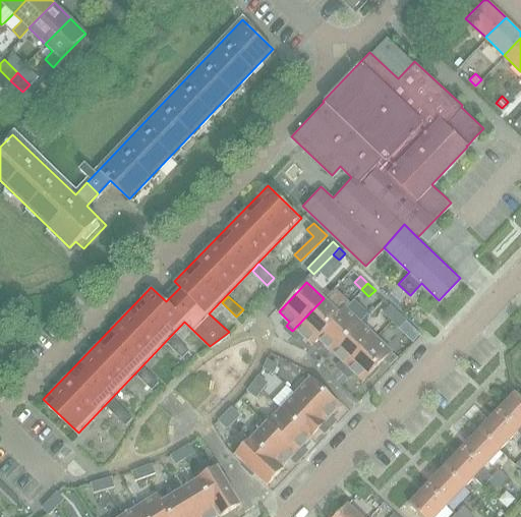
[(310,342),(339,312),(324,298),(292,331),(297,336),(301,333),(310,342)]
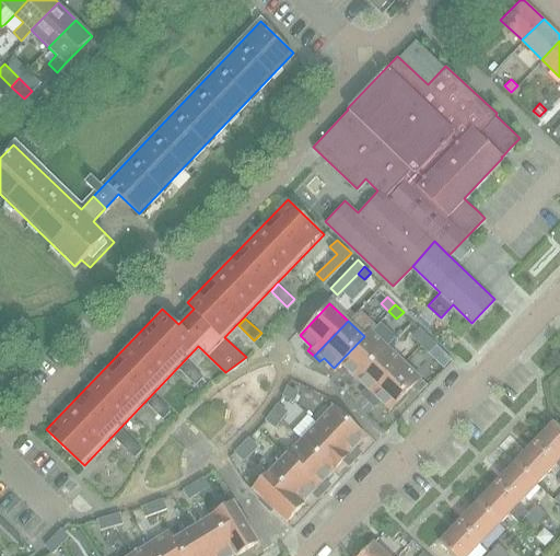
[(412,334),(421,342),(428,335),(419,327),(412,334)]
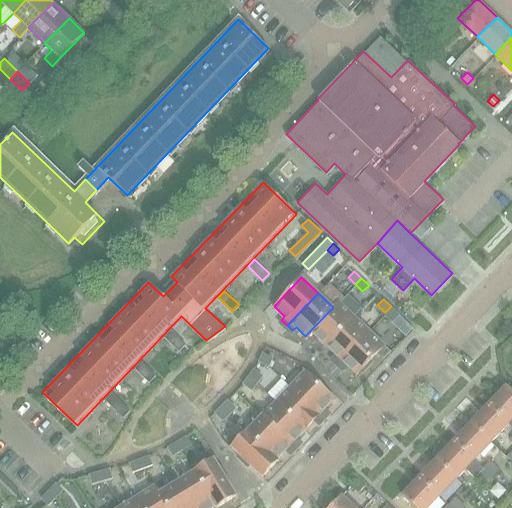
[(339,301),(333,307),(305,336),(306,337),(309,334),(314,339),(317,335),(326,344),(354,315),(339,301)]
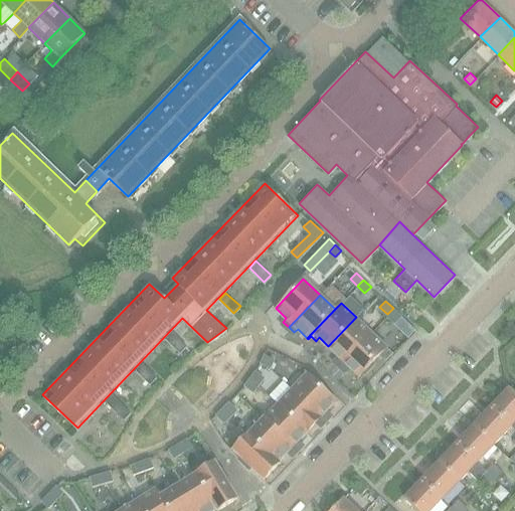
[(393,308),(387,314),(394,321),(400,315),(393,308)]
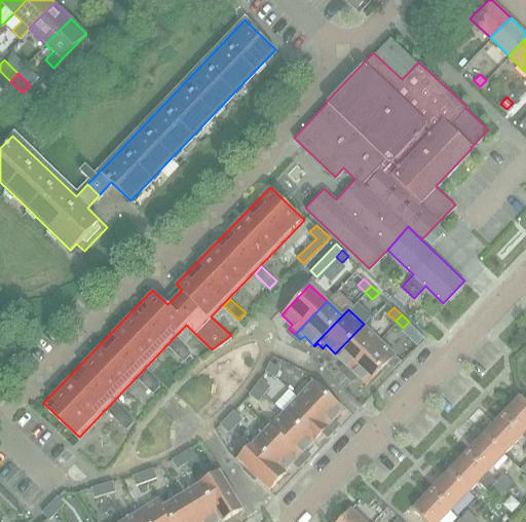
[(341,366),(347,371),(379,338),(364,324),(335,353),(344,363),(341,366)]
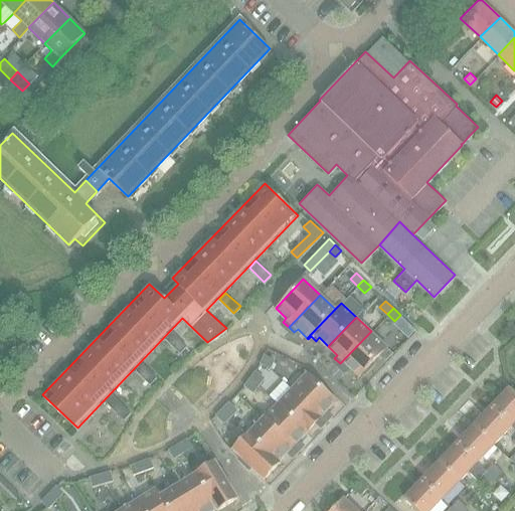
[(406,320),(400,327),(409,336),(415,329),(413,327),(408,322),(406,320)]
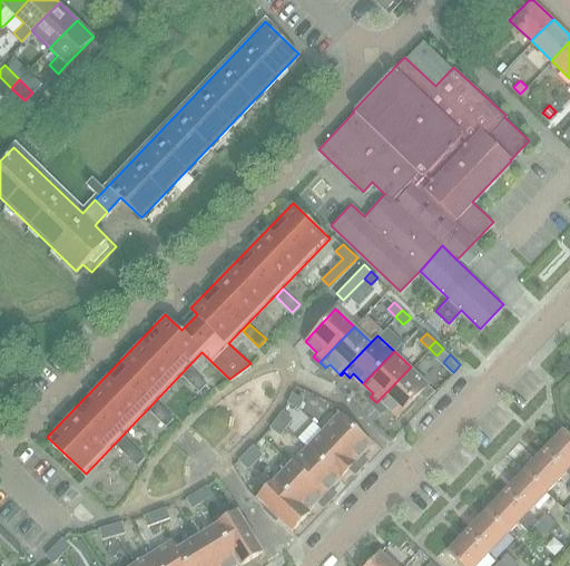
[(183,374),(199,389),(206,382),(190,367),(183,374)]
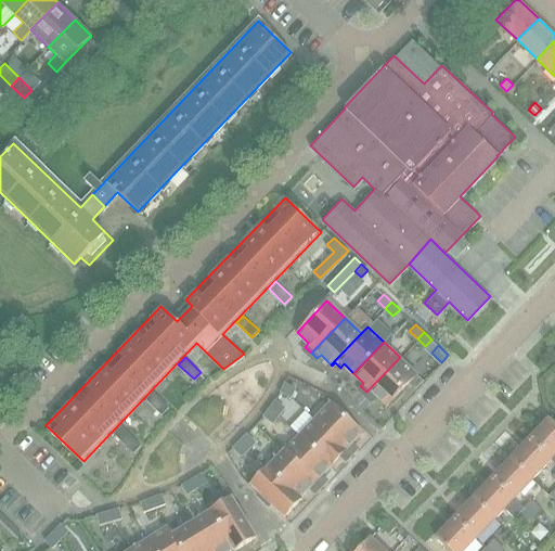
[(400,357),(366,392),(372,398),(376,394),(386,405),(390,400),(392,401),(403,392),(401,389),(416,373),(400,357)]
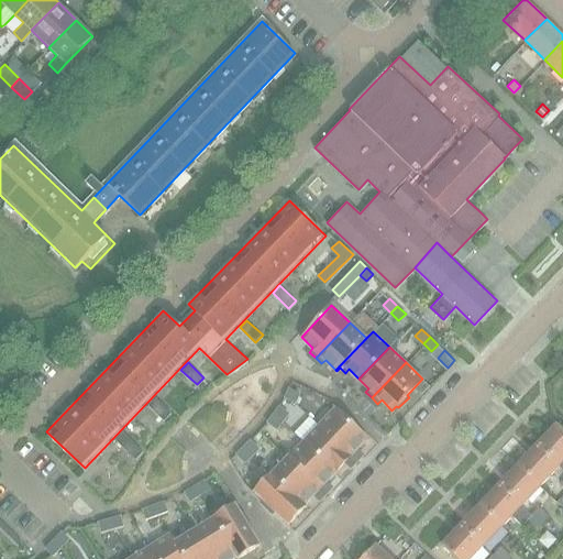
[(284,395),(295,401),(299,392),(288,386),(284,395)]
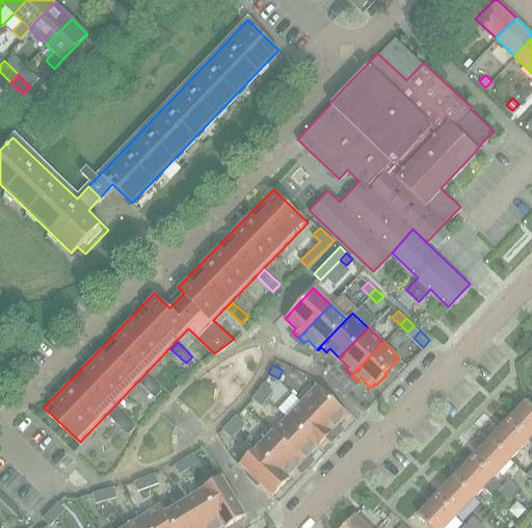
[(139,381),(155,396),(161,389),(147,374),(139,381)]
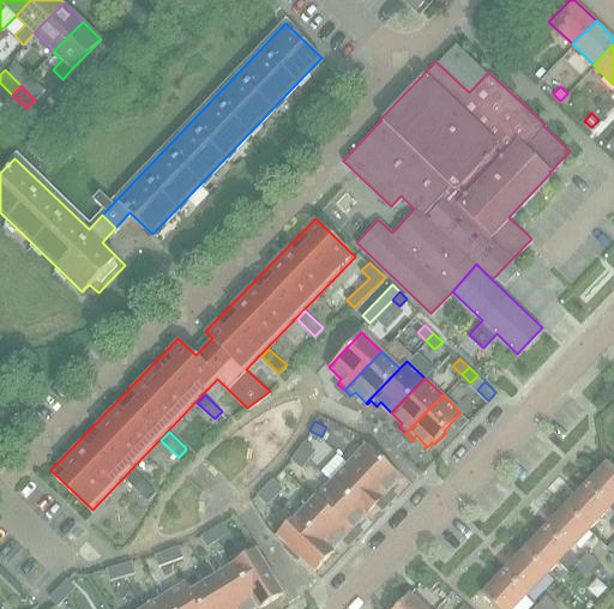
[(298,450),(307,457),(313,448),(304,441),(298,450)]
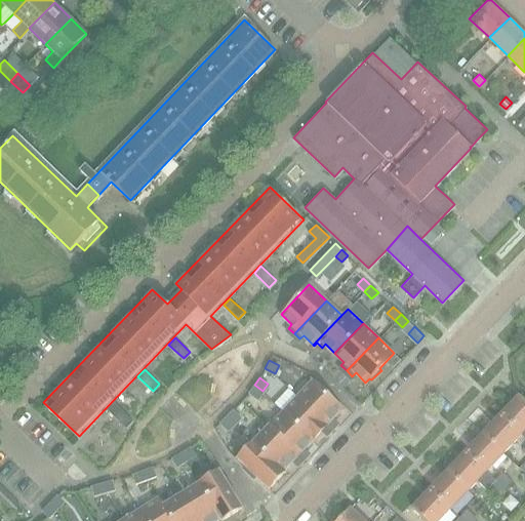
[(312,378),(296,394),(330,427),(335,421),(332,417),(341,407),(312,378)]
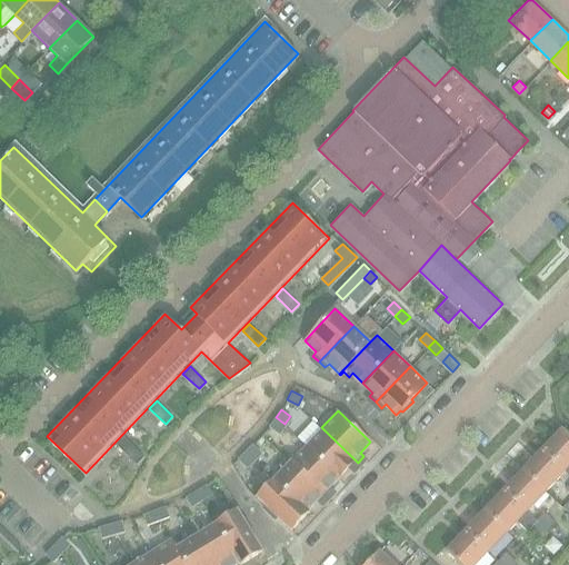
[(285,424),(276,417),(270,425),(279,432),(285,424)]
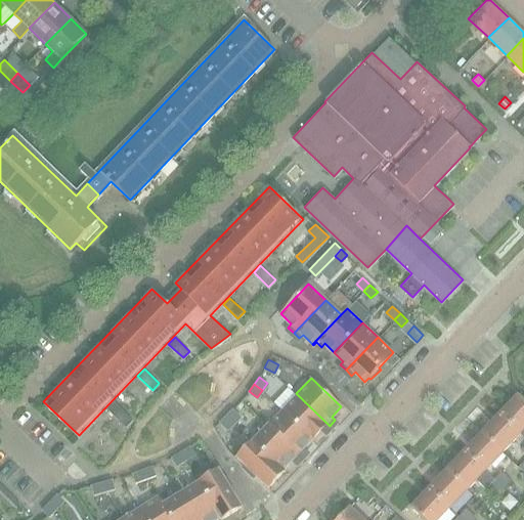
[(281,408),(311,437),(320,428),(324,432),(330,426),(296,393),(281,408)]
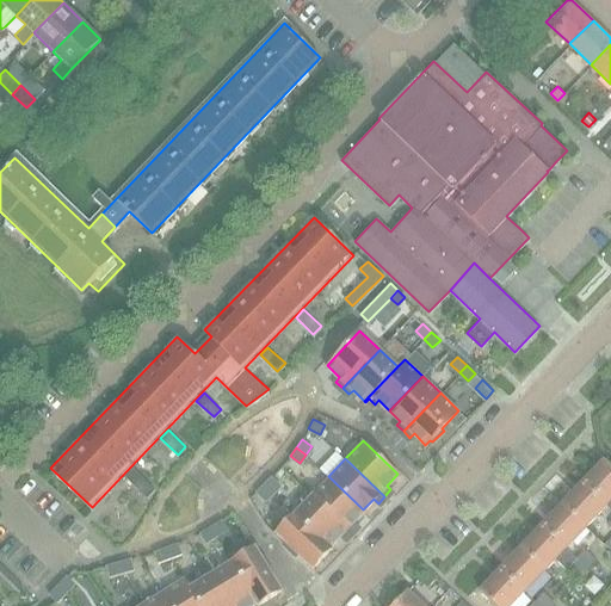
[(610,465),(603,458),(584,480),(608,502),(606,504),(610,507),(610,465)]
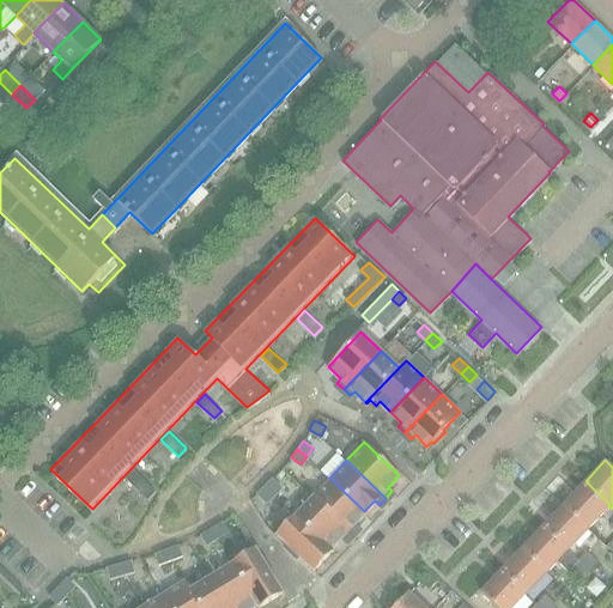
[(125,476),(147,497),(155,490),(133,468),(125,476)]
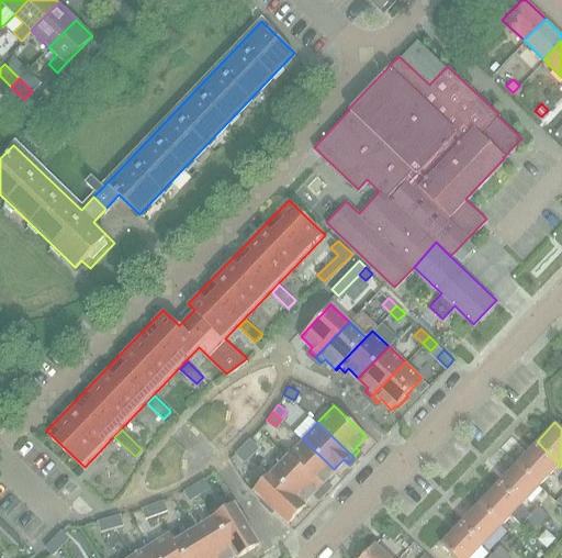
[(243,445),(250,453),(257,446),(249,438),(243,445)]
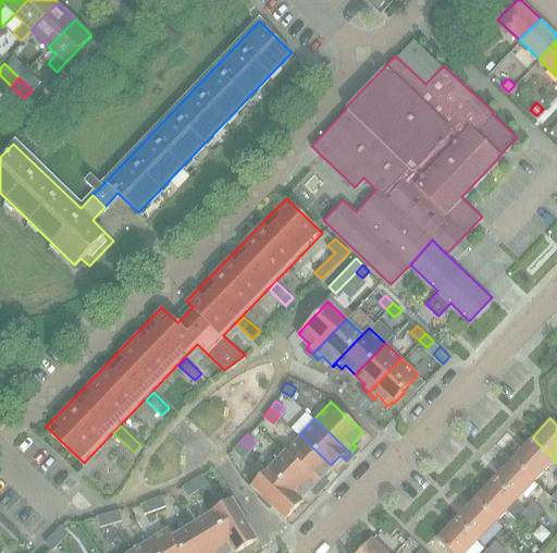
[(284,451),(320,484),(325,479),(322,475),(331,465),(299,434),(284,451)]
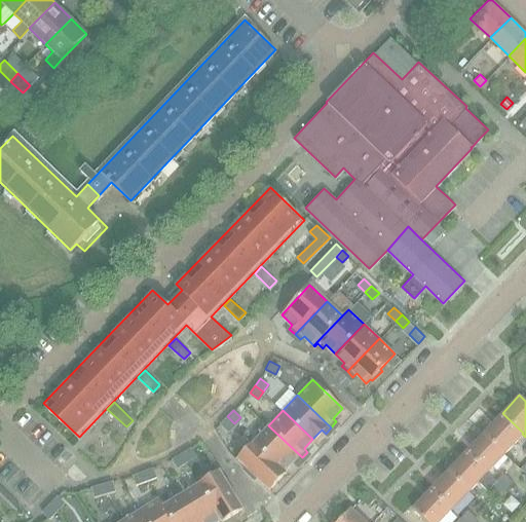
[(502,413),(484,433),(504,452),(522,434),(523,433),(502,413)]
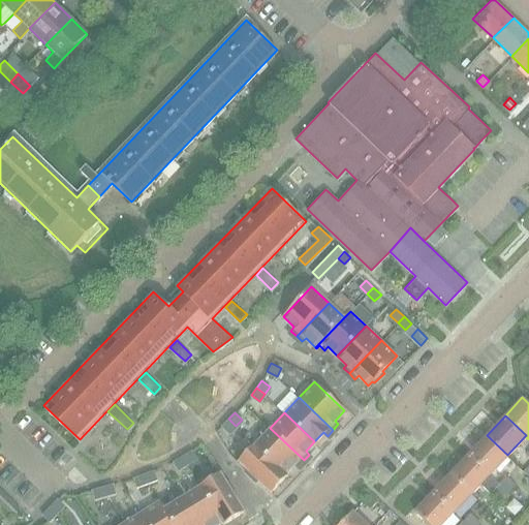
[(222,425),(229,432),(236,426),(228,419),(222,425)]
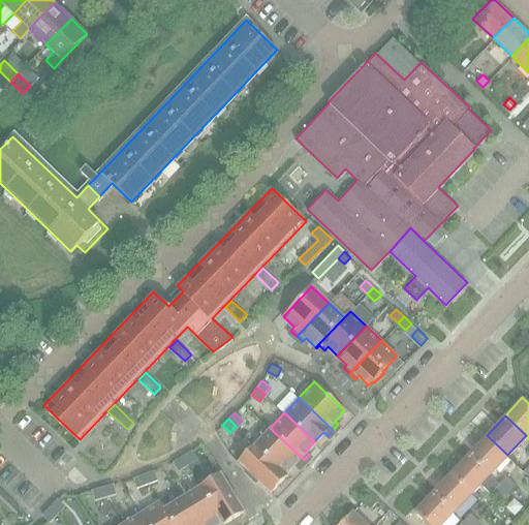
[(299,466),(304,460),(270,428),(255,443),(285,472),(294,463),(299,466)]
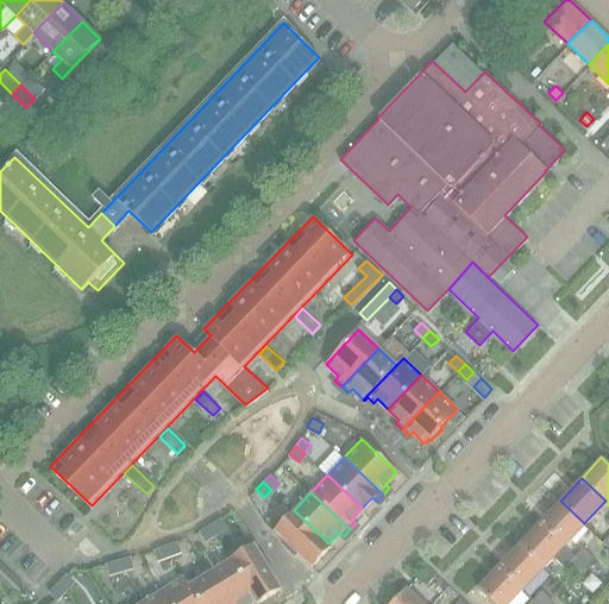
[(560,501),(540,521),(563,545),(584,523),(560,501)]
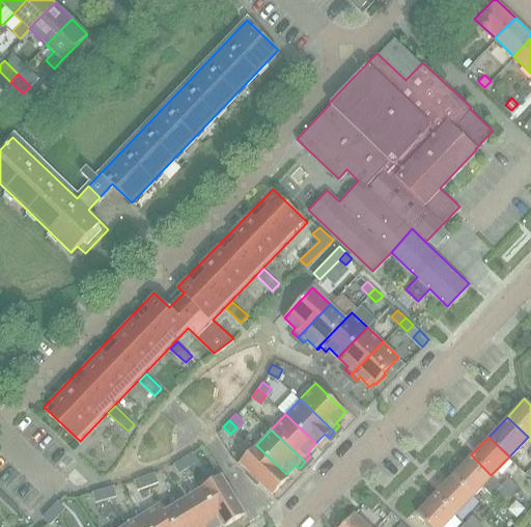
[(286,474),(256,445),(240,463),(247,470),(246,472),(256,482),(258,480),(271,493),(287,475),(286,474)]
